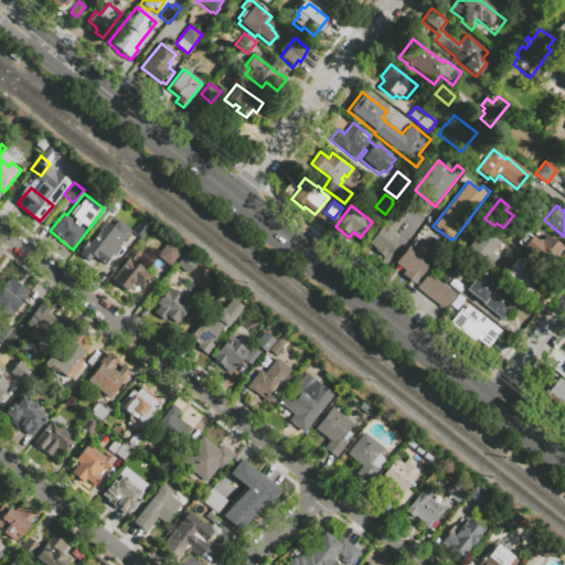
[(398,237),(383,257),(375,253),(376,251),(368,244),(393,211),(405,220),(393,234),(398,237)]
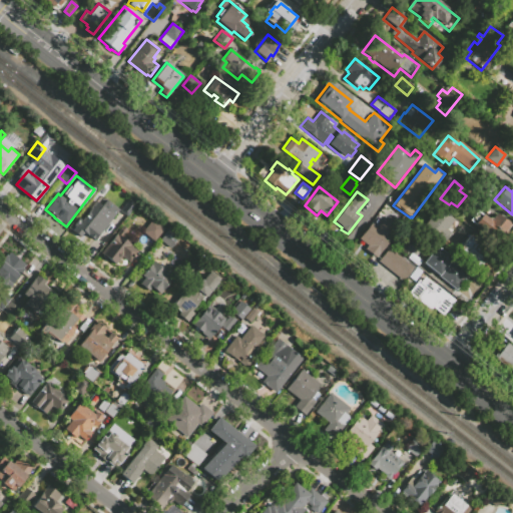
[(78,237),(70,230),(74,225),(73,225),(78,218),(80,220),(89,209),(84,206),(94,194),(99,197),(92,205),(95,208),(94,210),(108,221),(97,235),(98,237),(95,241),(83,231),(78,237)]
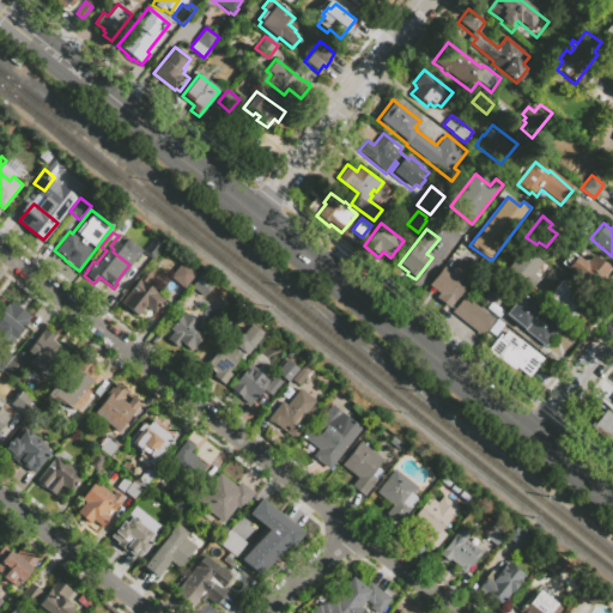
[(151,260),(141,253),(152,240),(162,247),(151,260)]
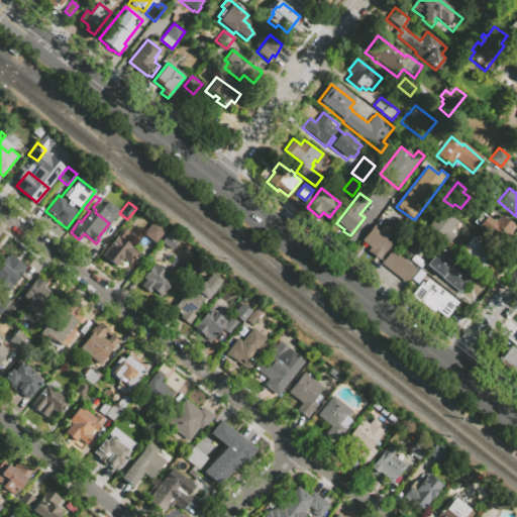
[(463,225),(453,237),(451,236),(445,244),(425,228),(439,209),(455,221),(456,220),(463,225)]
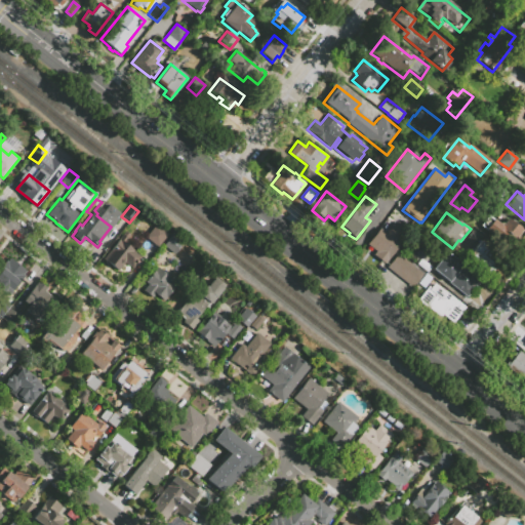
[(480,226),(488,215),(494,220),(494,219),(501,225),(507,218),(522,230),(517,236),(522,239),(517,245),(515,243),(511,249),(480,226)]
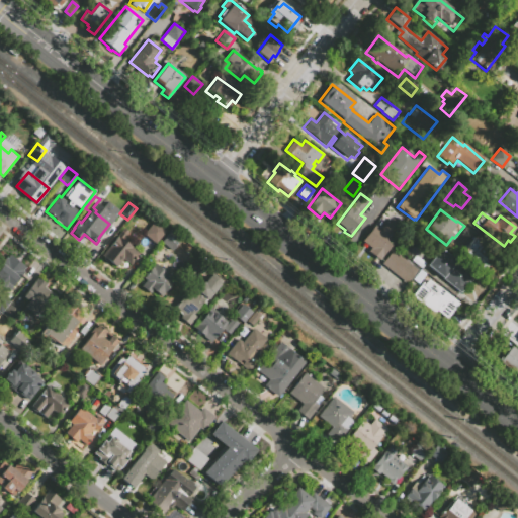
[(397,239),(379,261),(361,247),(364,244),(361,241),(374,225),(379,229),(382,226),(383,227),(386,222),(389,223),(392,219),(402,227),(395,237),(397,239)]
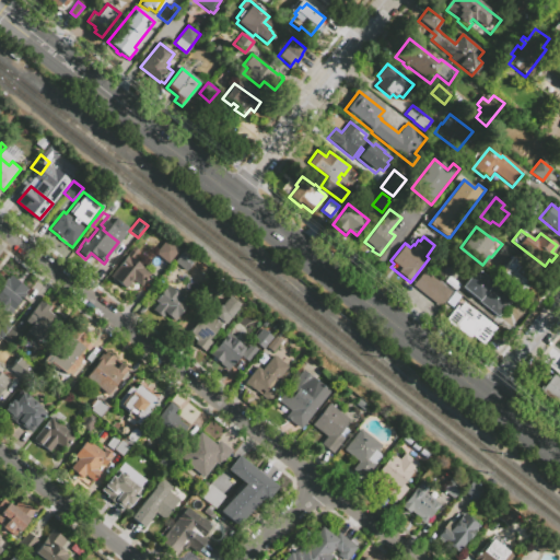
[(167,263),(154,253),(166,238),(178,248),(167,263)]
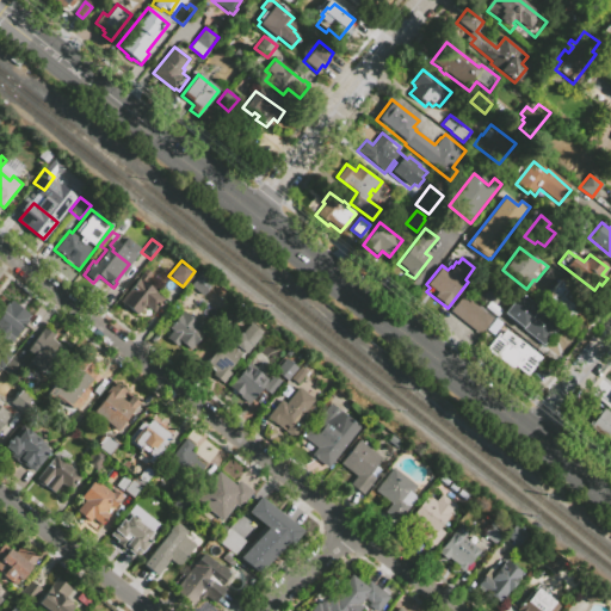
[(146,269),(152,275),(146,283),(168,301),(156,316),(153,313),(144,322),(128,309),(125,308),(124,308),(123,307),(122,304),(119,302),(146,269)]
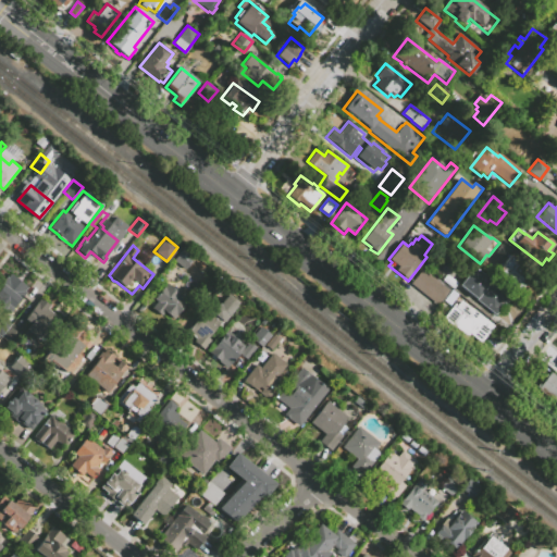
[(193,258),(184,270),(174,262),(174,261),(173,260),(184,246),(188,249),(186,252),(193,258)]
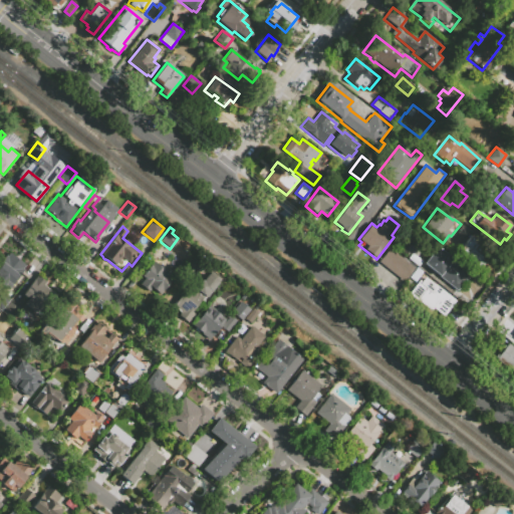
[(456,253),(470,235),(478,242),(473,249),(485,259),(484,260),(486,261),(478,272),(456,253)]
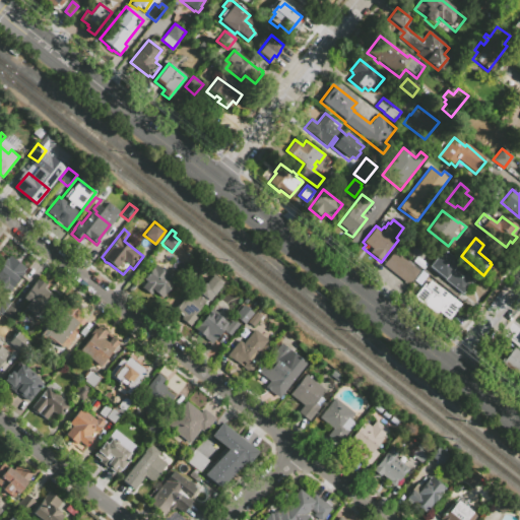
[(418,248),(410,258),(400,250),(408,240),(418,248)]
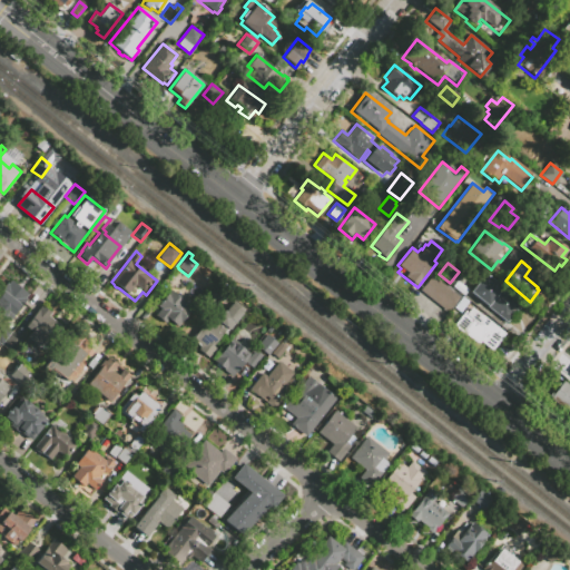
[(513,317),(508,325),(469,293),(485,273),(526,305),(518,316),(514,314),(512,316),(513,317)]
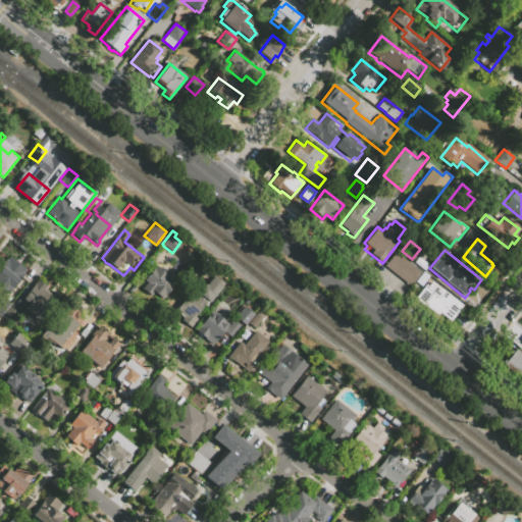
[(422,272),(410,288),(383,266),(395,252),(422,272)]
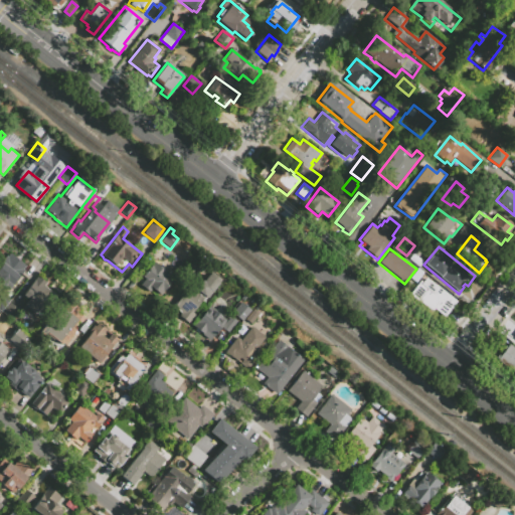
[(9,253),(24,266),(22,269),(23,271),(7,291),(1,286),(0,287),(0,261),(5,254),(6,256),(9,253)]
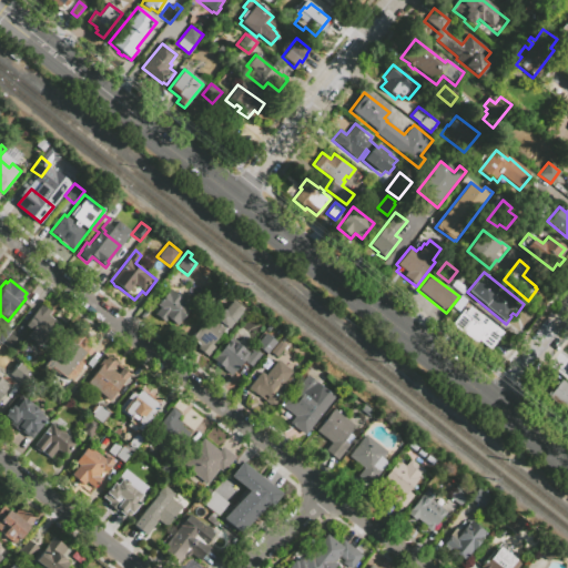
[(233,293),(224,304),(211,294),(219,283),(233,293)]
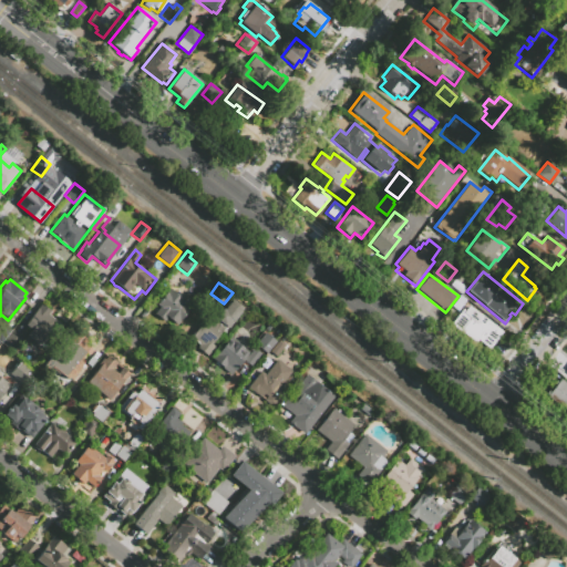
[(155,305),(169,288),(186,302),(184,305),(189,310),(177,326),(167,318),(164,321),(155,312),(158,308),(155,305)]
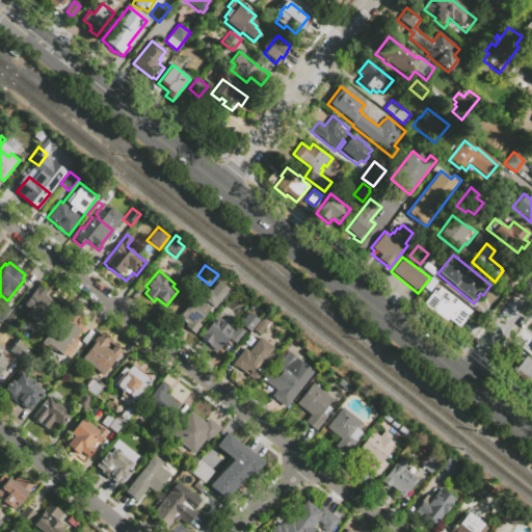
[(194,335),(186,329),(187,327),(177,319),(196,293),(202,297),(208,289),(210,290),(215,283),(228,293),(210,315),(207,313),(201,322),(202,323),(200,325),(201,326),(194,335)]
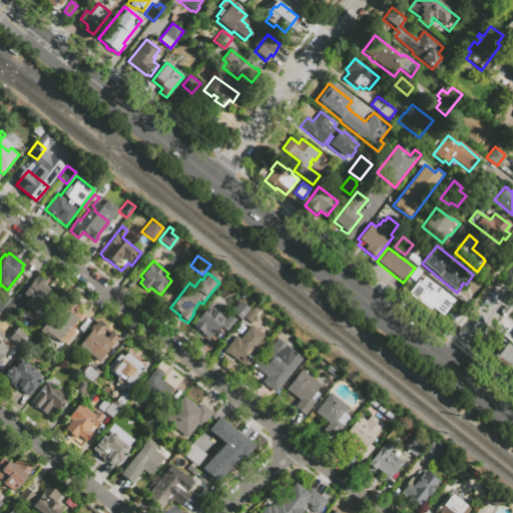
[(37,275),(45,282),(43,284),(56,295),(40,317),(23,304),(27,299),(22,294),(37,275)]
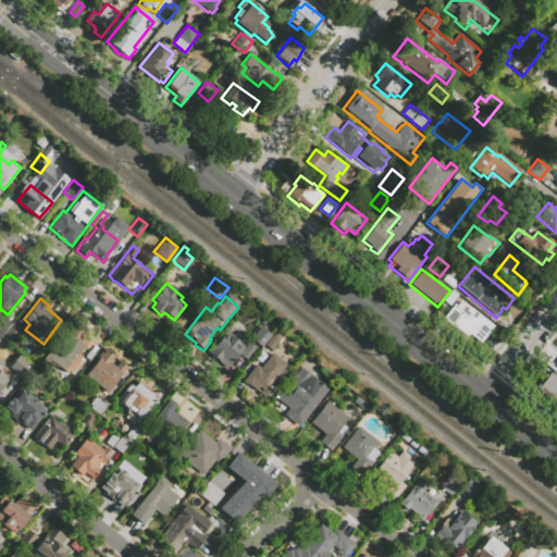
[(493,326),(480,343),(469,334),(467,336),(450,323),(449,323),(443,318),(455,302),(459,306),(462,301),(493,326)]
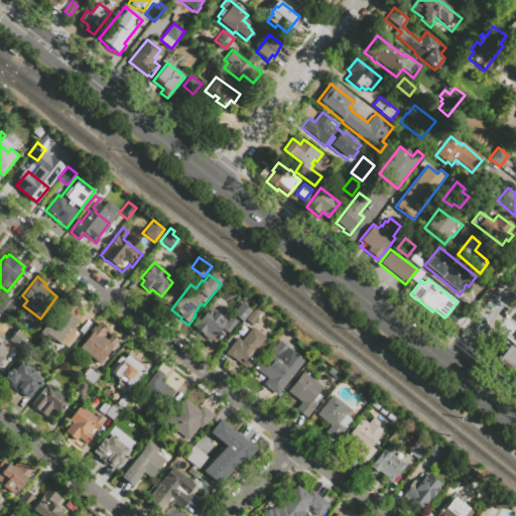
[(1,311),(0,310),(0,293),(8,300),(1,311)]
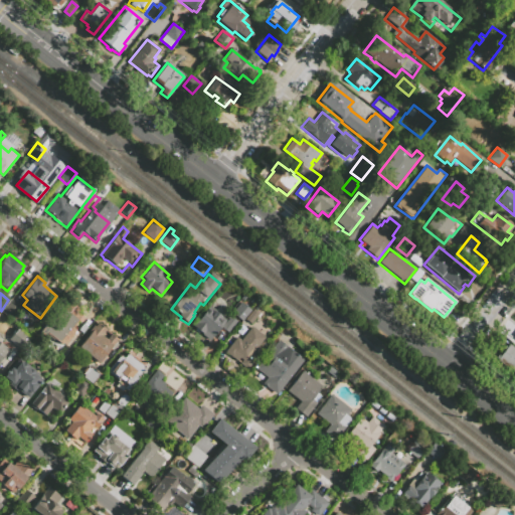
[(18,310),(11,319),(1,312),(8,302),(18,310)]
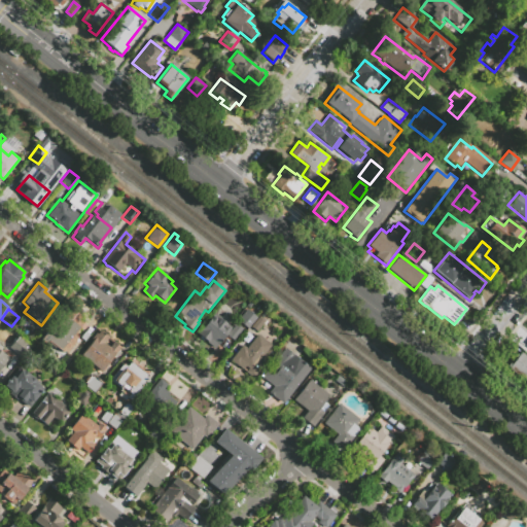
[(246,309),(256,317),(247,328),(237,320),(246,309)]
